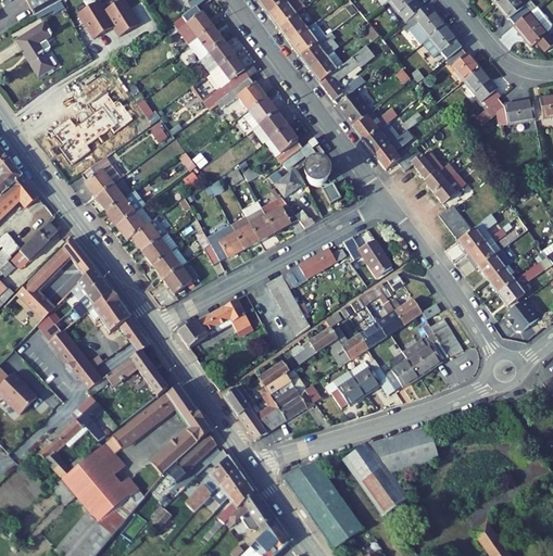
[(64,0),(28,0),(37,15),(49,9),(64,0)]
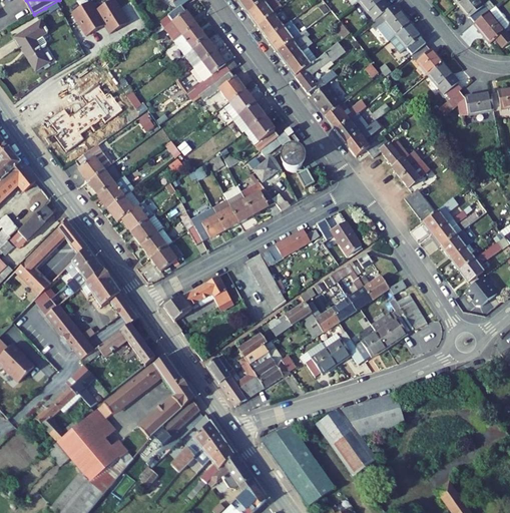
[(115,0),(114,0),(97,10),(106,25),(112,34),(130,23),(115,0)]
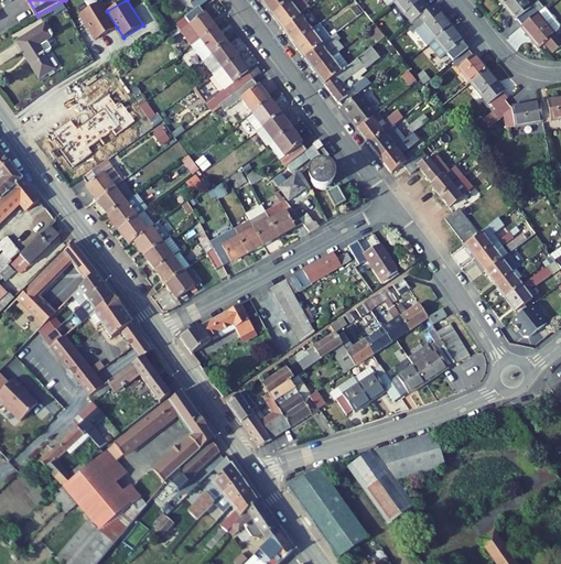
[(211,0),(189,0),(196,10),(201,8),(211,0)]
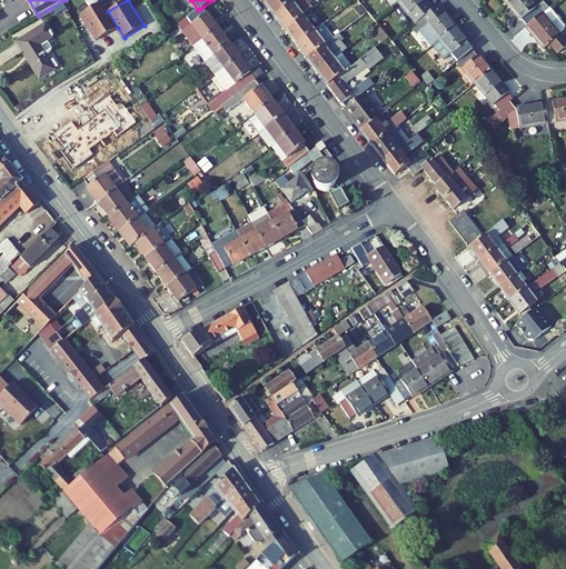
[(294,1),(291,0),(265,0),(265,1),(275,16),(294,1)]
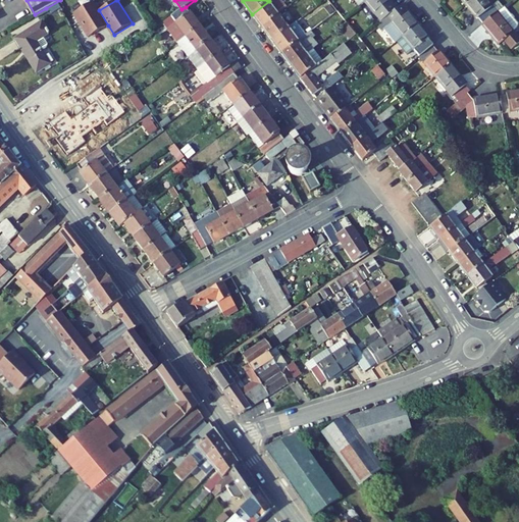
[(324,0),(317,5),(316,7),(321,13),(332,4),(328,0),(324,0)]
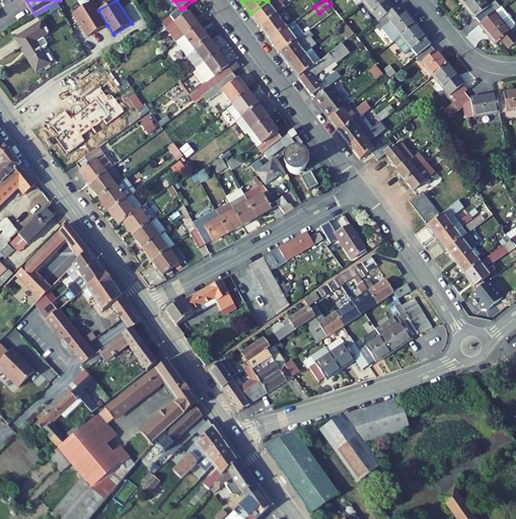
[(385,0),(364,0),(363,1),(378,21),(392,10),(387,4),(388,4),(385,0)]
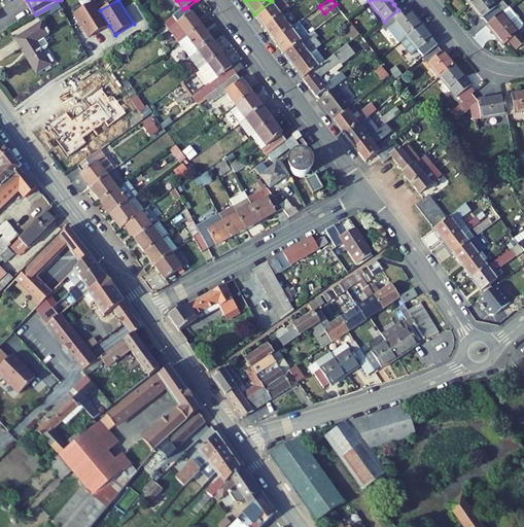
[(489,0),(474,0),(469,4),(486,25),(500,13),(489,0)]
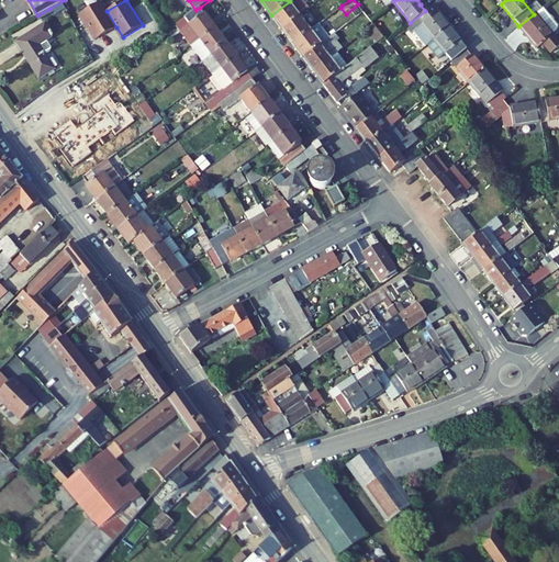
[(81,14),(97,40),(116,27),(107,11),(101,1),(81,14)]
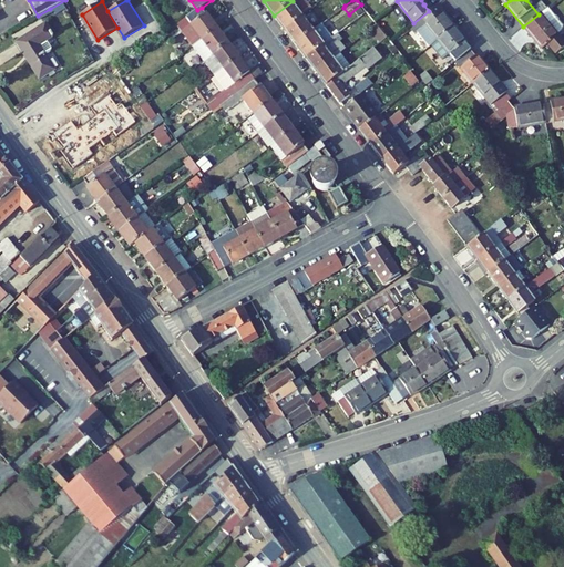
[(293,1),(274,16),(285,30),(303,16),(293,1)]
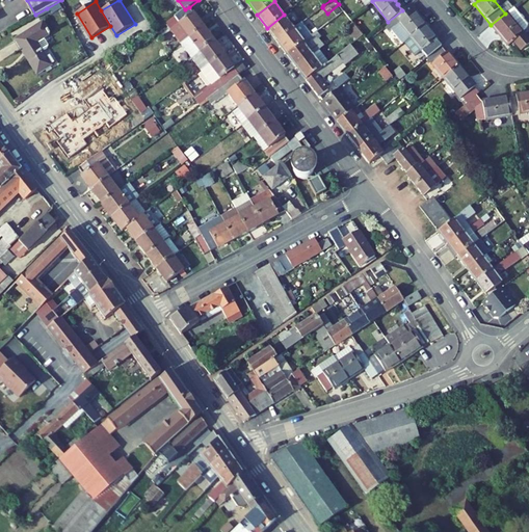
[(410,5),(402,10),(407,17),(414,10),(410,5)]
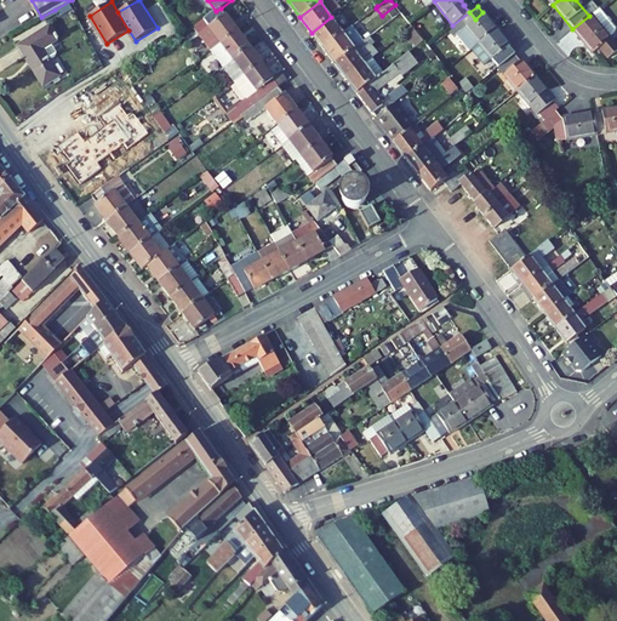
[(220,44),(239,30),(227,13),(226,15),(221,9),(216,11),(203,22),(220,44)]
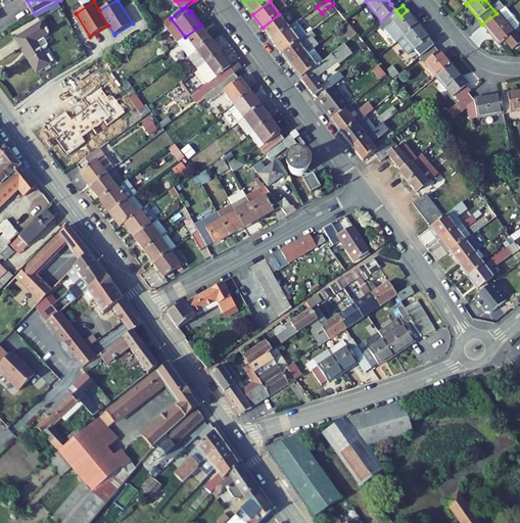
[(515,22),(503,8),(497,13),(482,25),(499,45),(505,40),(512,49),(519,41),(512,32),(515,29),(515,22)]
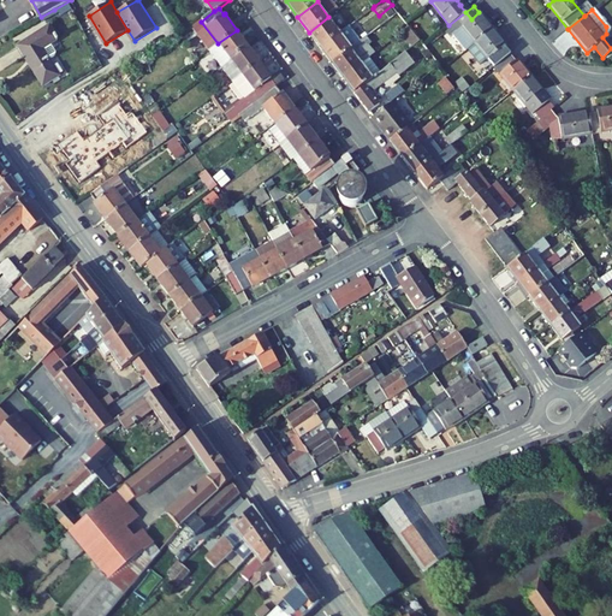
[(471,19),(465,12),(449,25),(445,29),(450,35),(455,31),(462,27),(475,43),(493,29),(479,12),(471,19)]
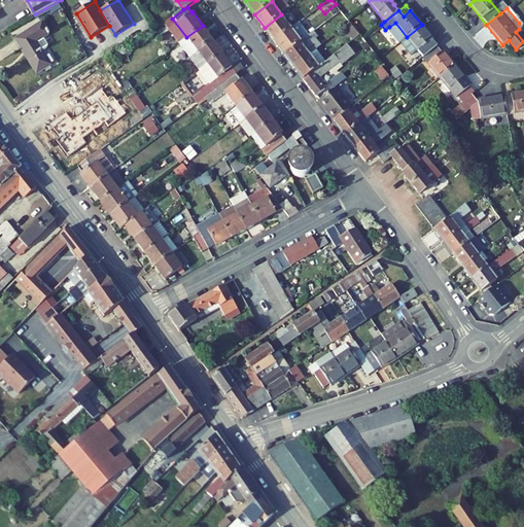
[(265,28),(275,40),(291,28),(281,14),(265,28)]
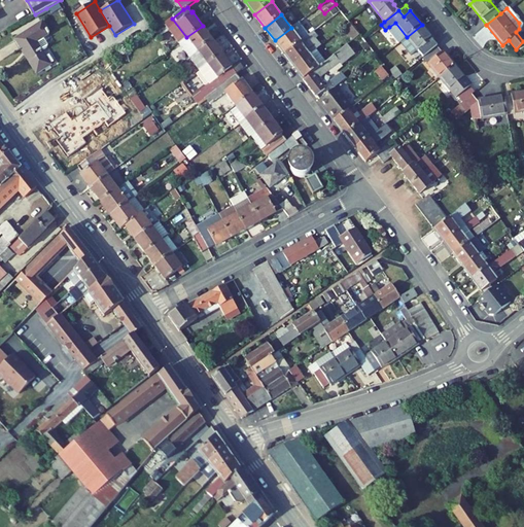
[(172,19),(166,23),(180,42),(186,37),(172,19)]
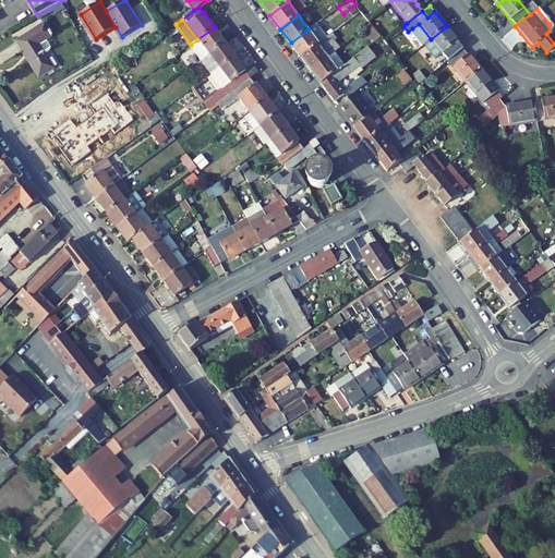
[(47,23),(19,40),(41,75),(57,67),(48,52),(52,49),(52,46),(48,38),(55,34),(47,23)]
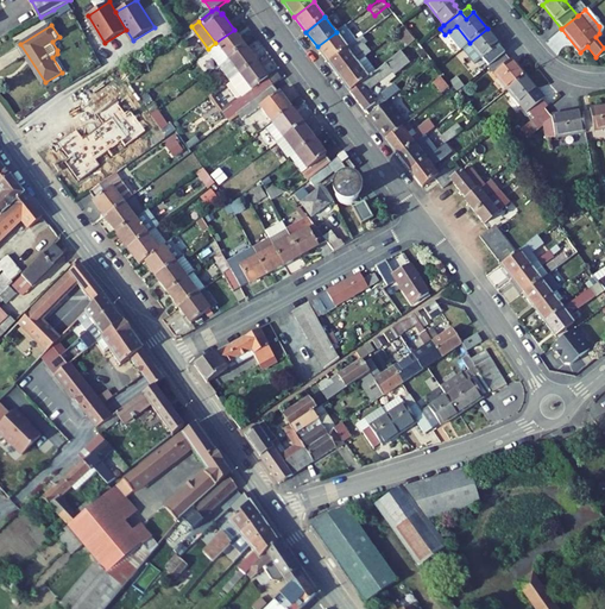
[(317,46),(328,62),(357,41),(345,25),(336,32),(317,46)]
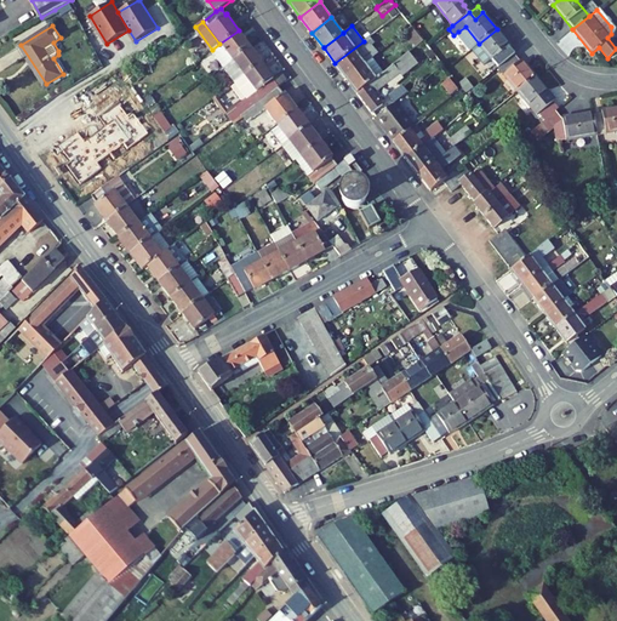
[(466,27),(458,32),(472,50),(479,44),(466,27)]
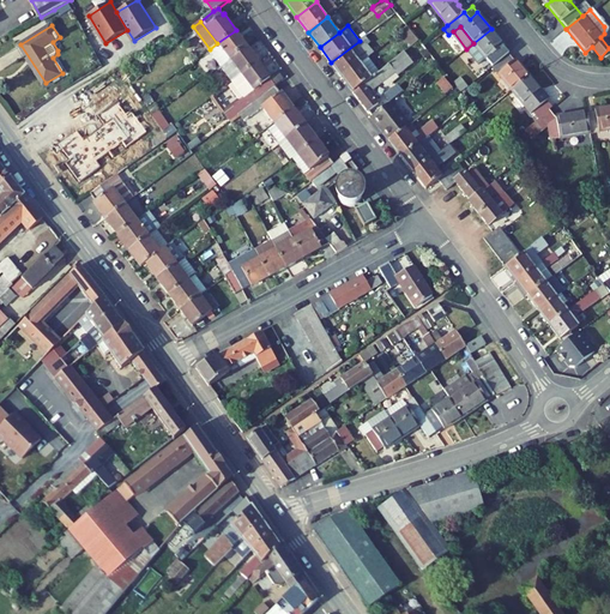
[(491,29),(473,43),(466,49),(477,64),(484,58),(491,66),(508,53),(503,47),(505,46),(491,29)]
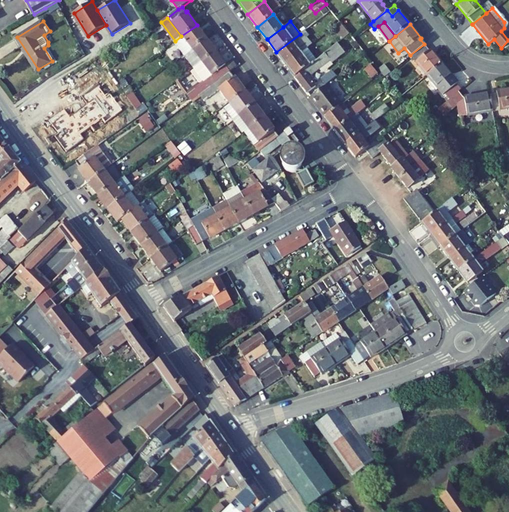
[(206,37),(197,25),(181,36),(190,49),(206,37)]
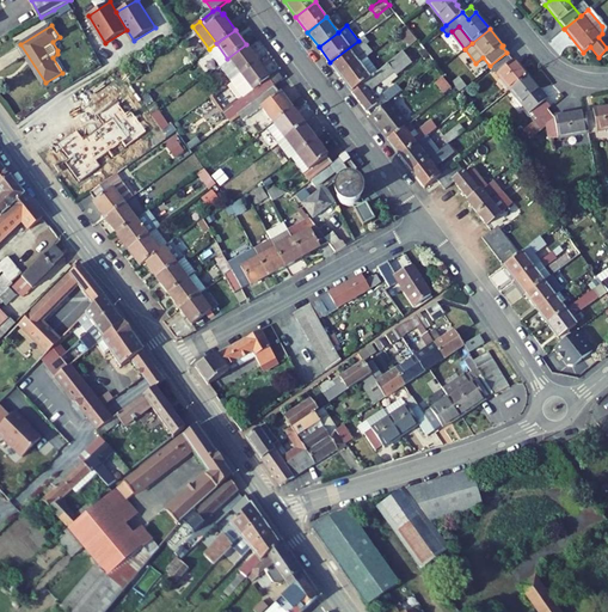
[(358,41),(330,62),(341,77),(368,56),(375,50),(368,42),(372,38),(368,34),(358,41)]
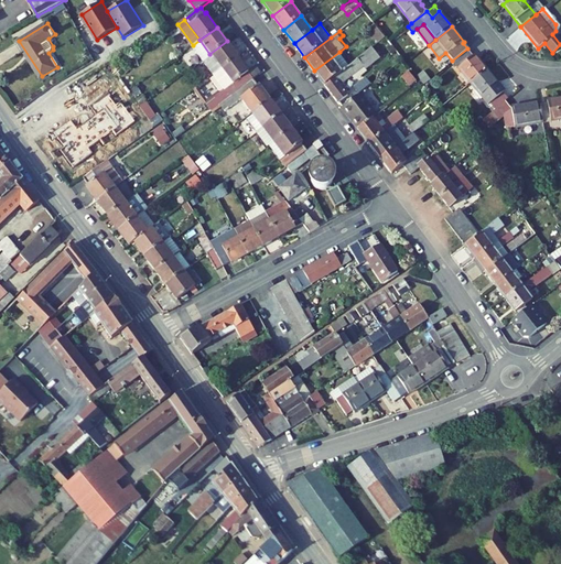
[(364,45),(368,52),(377,45),(373,39),(364,45)]
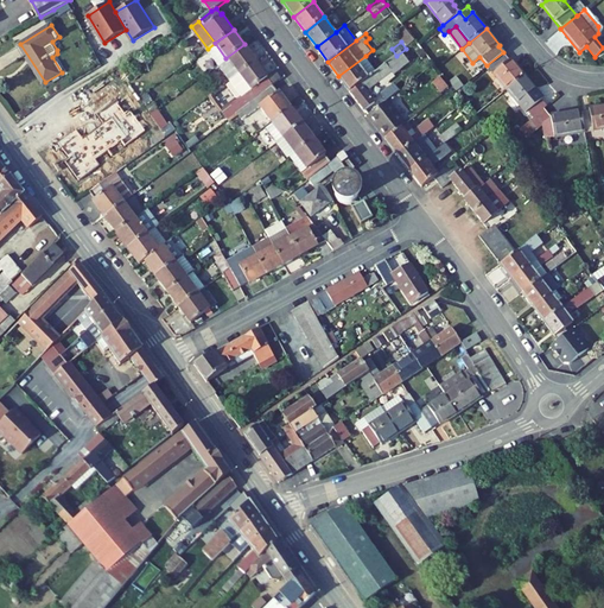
[(245,44),(226,58),(236,73),(255,59),(245,44)]
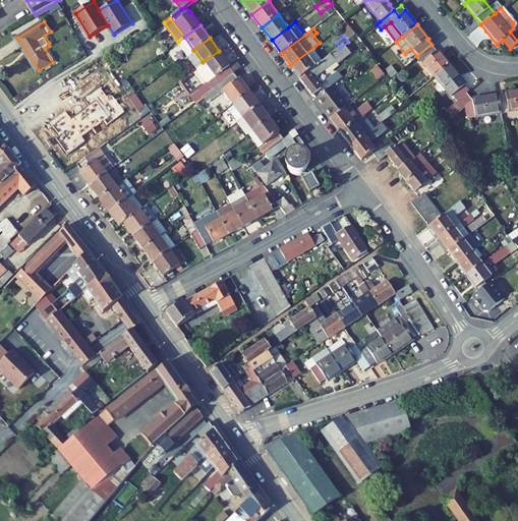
[(432,45),(417,56),(434,76),(449,64),(438,50),(437,51),(432,45)]
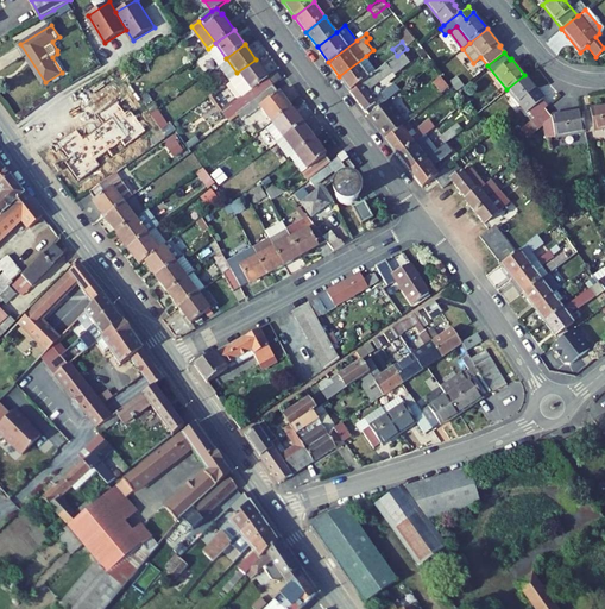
[(366,56),(339,76),(351,92),(377,70),(366,56)]
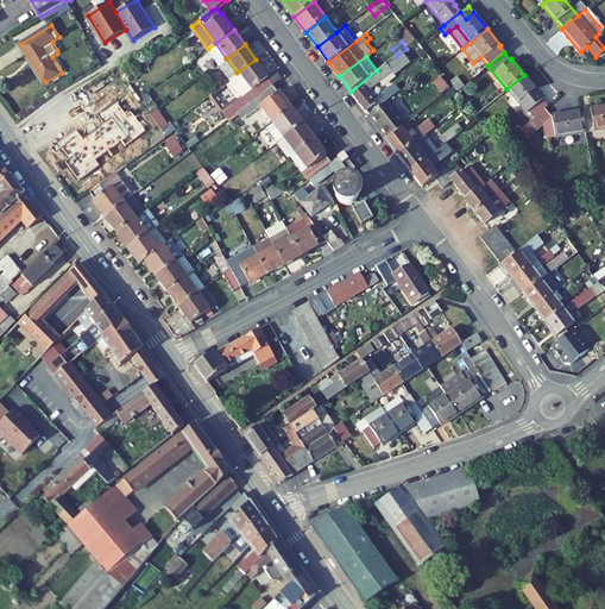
[(256,60),(237,73),(226,81),(238,98),(218,113),(224,120),(238,110),(271,85),(276,81),(270,74),(268,76),(256,60)]
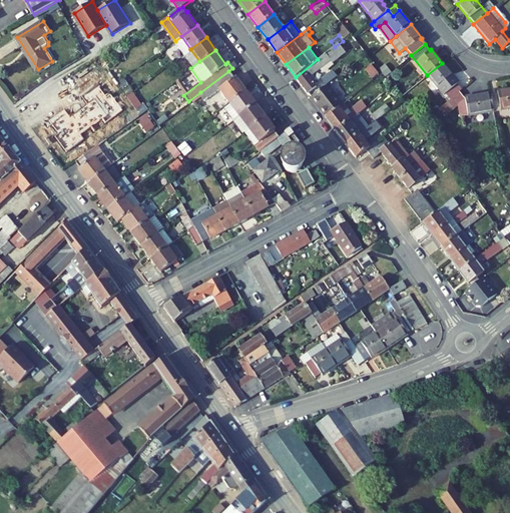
[(296,77),(308,93),(317,86),(311,78),(314,76),(313,73),(335,56),(331,50),(318,59),(296,77)]
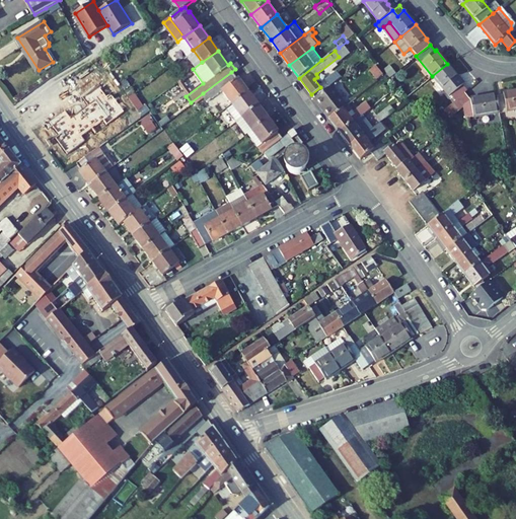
[(239,66),(234,60),(230,63),(235,69),(239,66)]
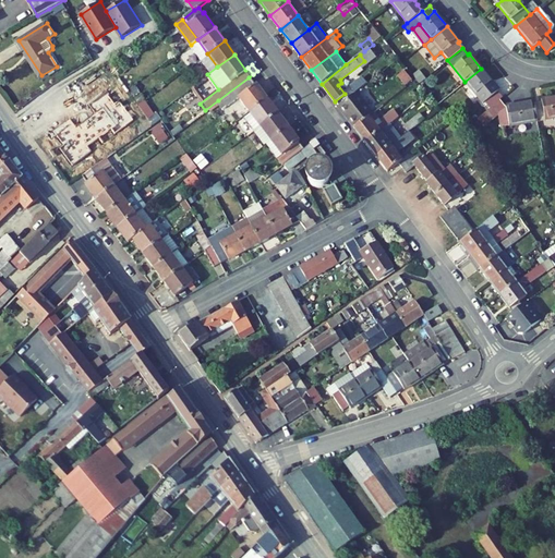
[(493,84),(481,69),(465,82),(487,110),(499,99),(502,97),(492,85),(493,84)]
